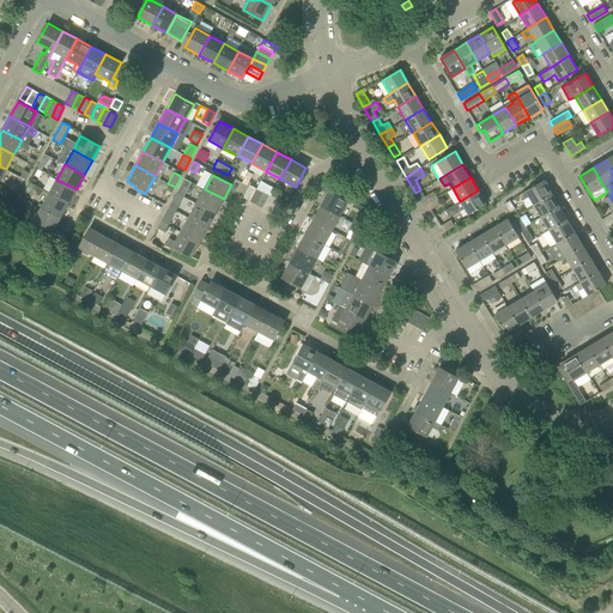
[(184,178),(181,186),(188,189),(192,183),(190,182),(190,181),(184,178)]
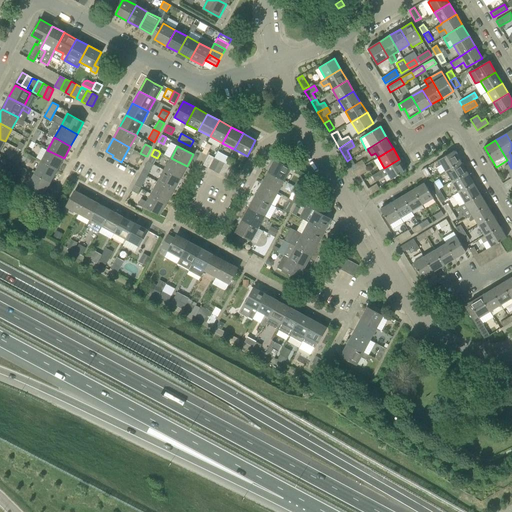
[(57,170),(64,158),(47,150),(41,161),(57,170)]
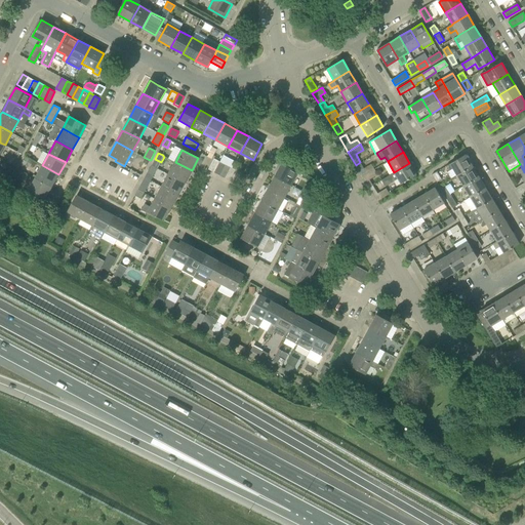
[(473,166),(466,155),(446,166),(453,177),(456,175),(473,166)]
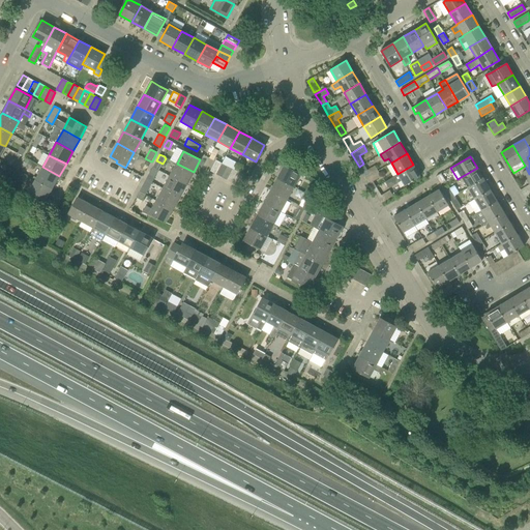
[(23,165),(29,169),(32,163),(26,158),(23,165)]
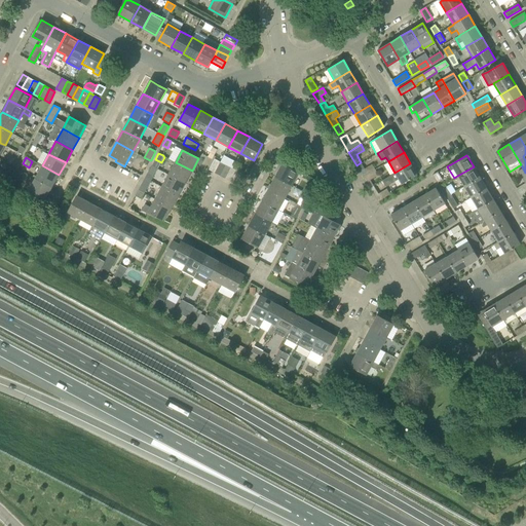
[(209,170),(215,173),(220,161),(215,158),(209,170)]
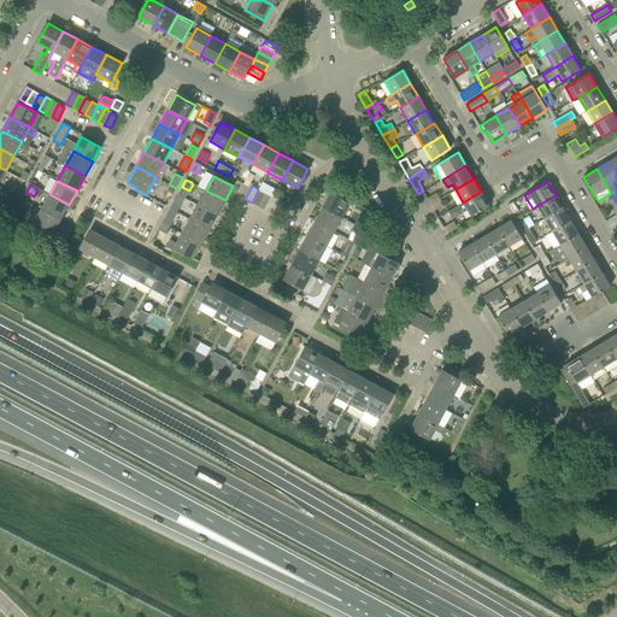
[(258,189),(252,203),(258,206),(264,193),(258,189)]
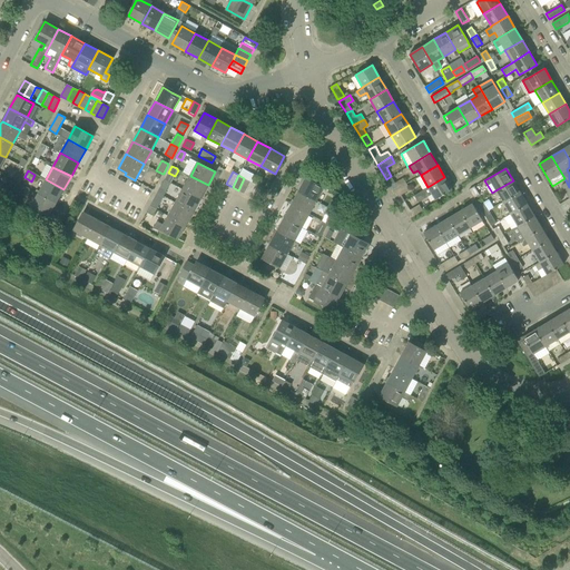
[(200,198),(208,185),(190,176),(183,188),(200,198)]
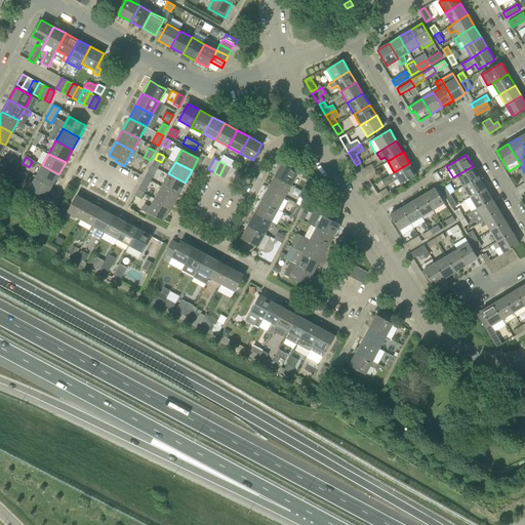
[(356,165),(362,176),(374,169),(371,164),(364,168),(360,162),(356,165)]
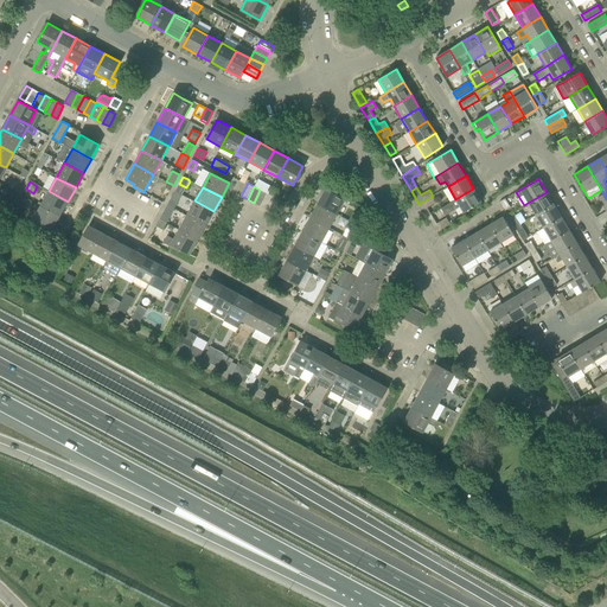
[(345,199),(326,189),(318,204),(337,213),(345,199)]
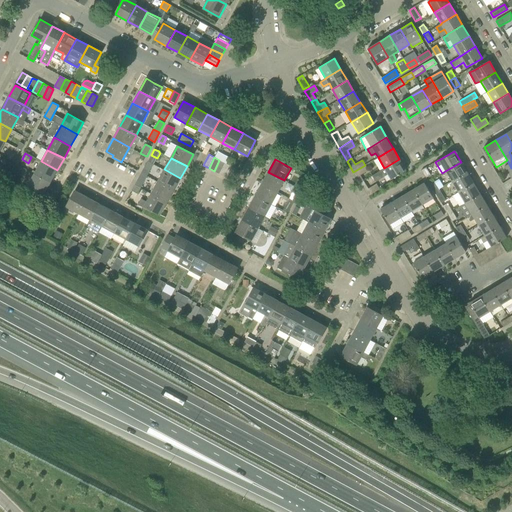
[(384,168),(372,175),(376,182),(388,174),(391,179),(406,170),(399,159),(384,168)]
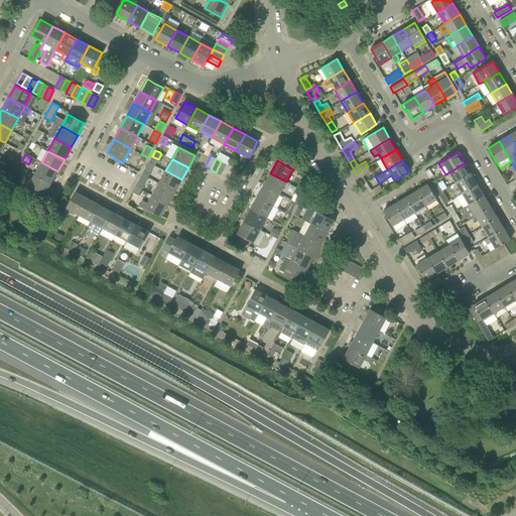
[(227,164),(221,161),(216,172),(221,175),(227,164)]
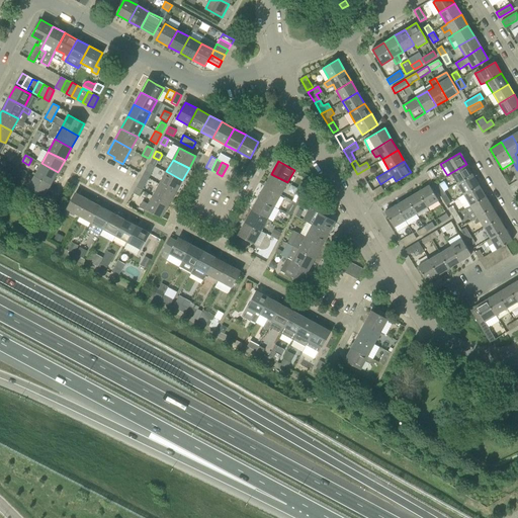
[(52,184),(58,172),(41,163),(35,175),(52,184)]
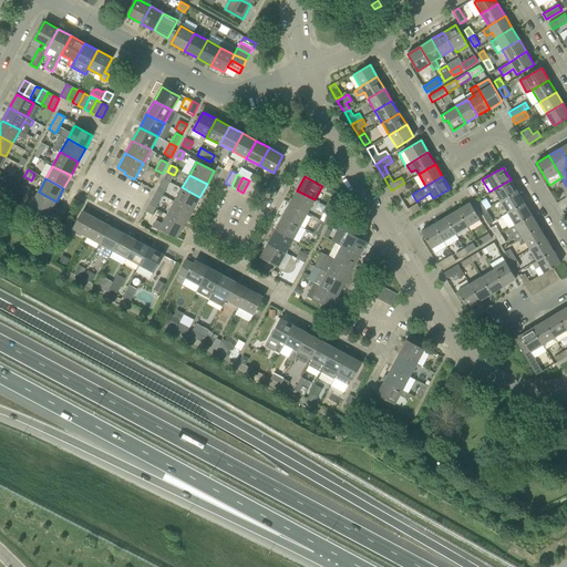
[(501,202),(517,191),(511,179),(493,189),(501,202)]
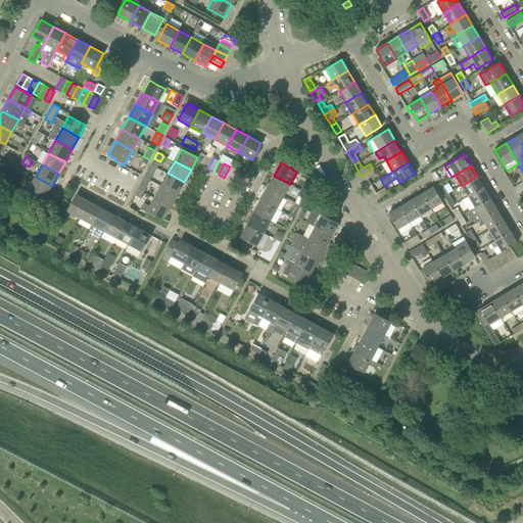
[(235,170),(230,167),(224,178),(230,181),(235,170)]
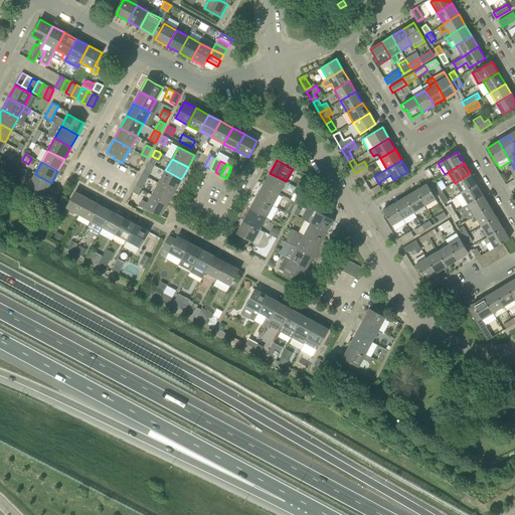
[(355,173),(362,184),(366,181),(362,176),(371,171),(367,166),(355,173)]
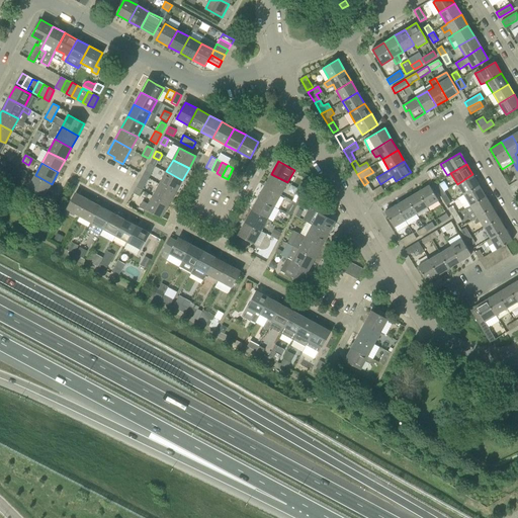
[(233,168),(228,179),(233,181),(238,171),(233,168)]
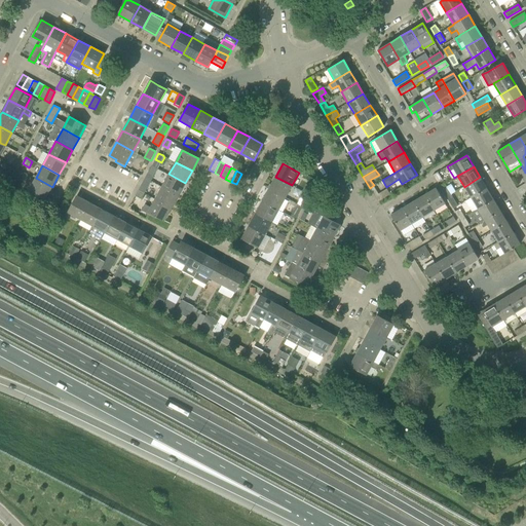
[(433,175),(437,180),(439,184),(443,181),(438,172),(433,175)]
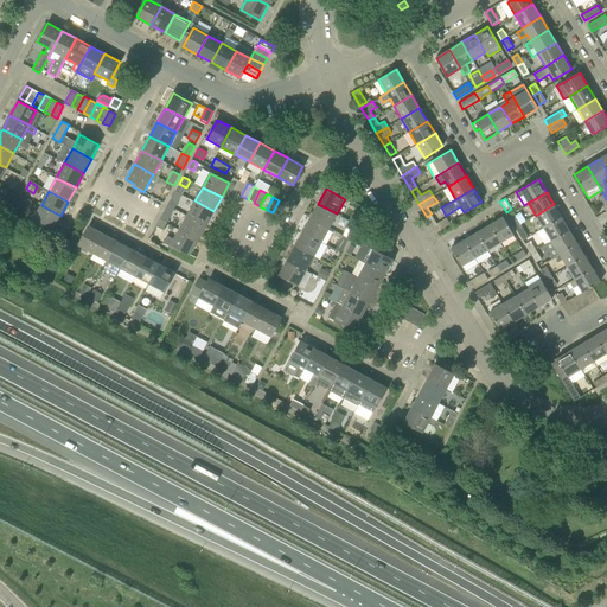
[(187,216),(206,225),(213,211),(195,200),(187,216)]
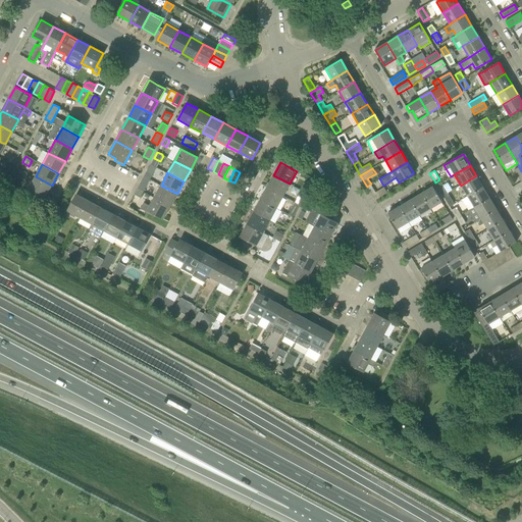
[(11,183),(17,186),(21,178),(15,175),(11,183)]
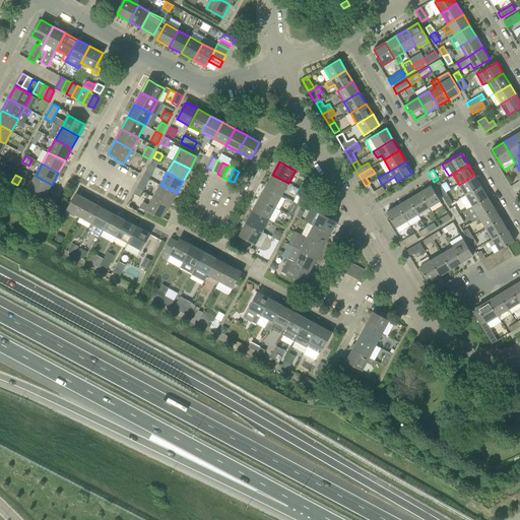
[(265,187),(282,195),(288,183),(272,175),(265,187)]
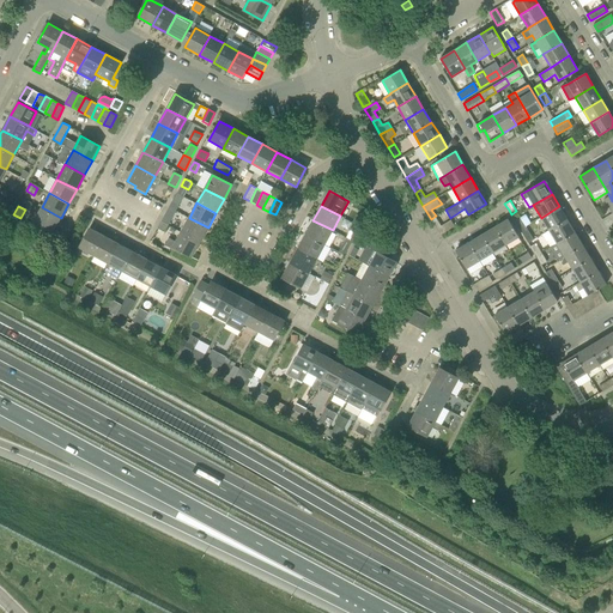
[(548,230),(568,219),(559,206),(541,218),(548,230)]
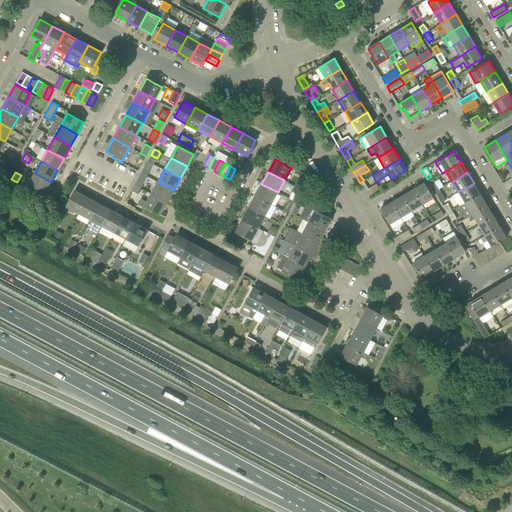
[(35,173),(28,185),(44,194),(51,182),(35,173)]
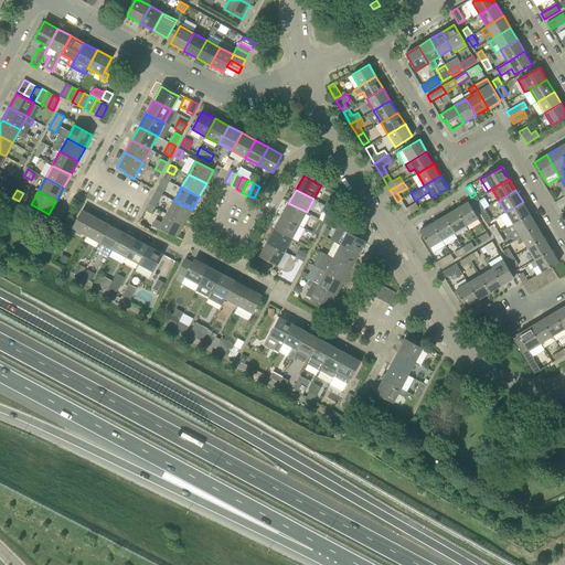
[(336,202),(329,198),(326,204),(328,206),(330,206),(332,208),(332,209),(336,202)]
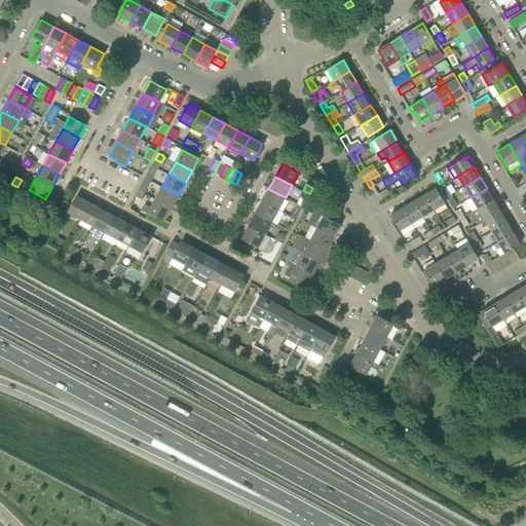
[(378,201),(390,194),(387,189),(378,194),(374,185),(370,188),(378,201)]
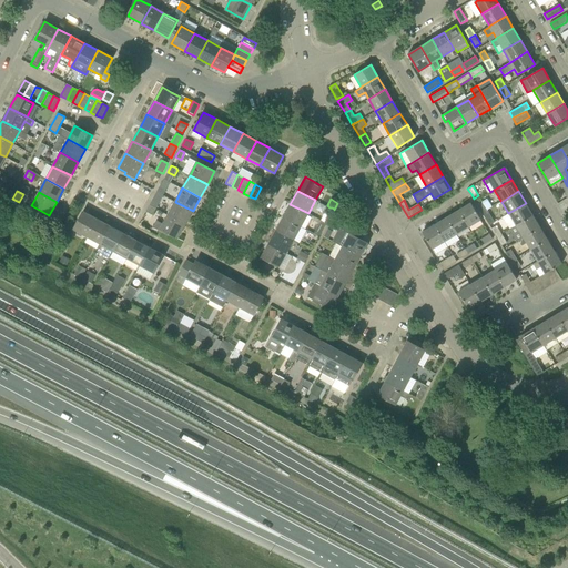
[(483,213),(487,210),(483,201),(477,204),(483,213)]
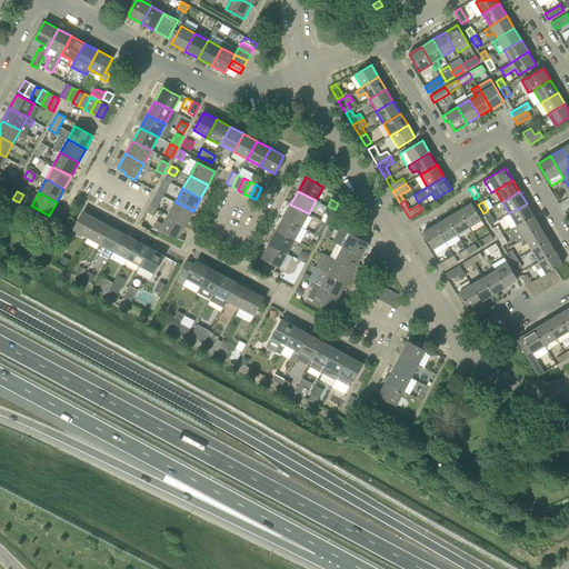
[(168,216),(186,225),(193,211),(176,202),(168,216)]
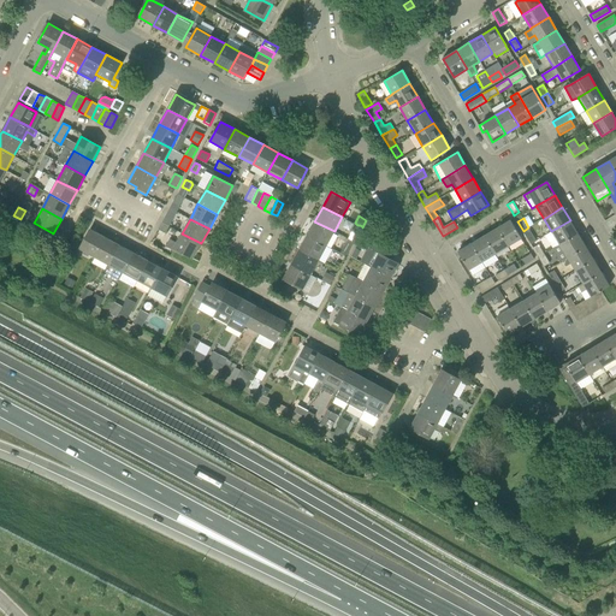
[(521,238),(510,220),(497,227),(508,246),(521,238)]
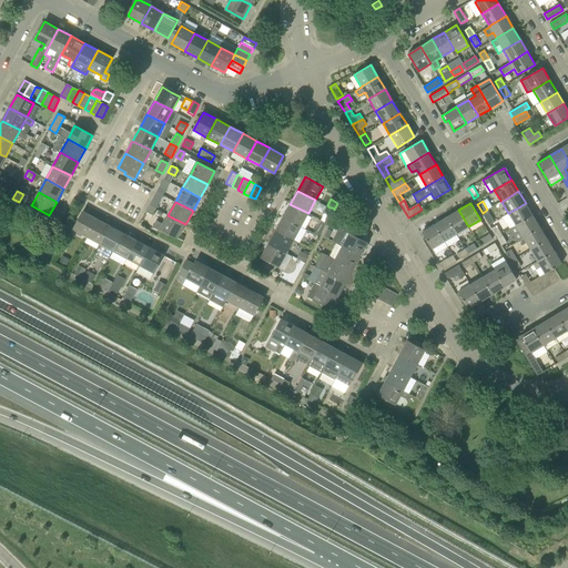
[(516,225),(533,215),(526,203),(508,213),(516,225)]
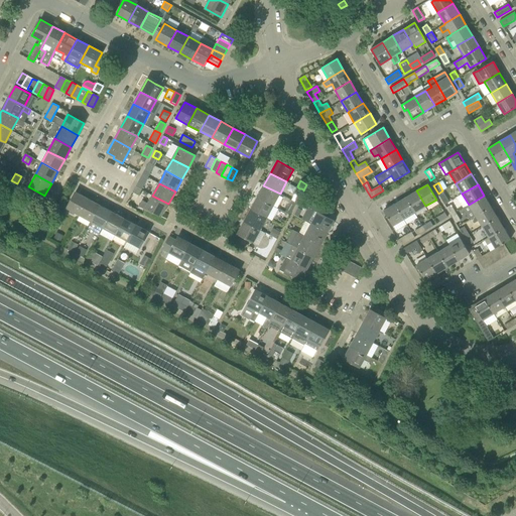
[(142,189),(136,185),(132,192),(139,196),(142,189)]
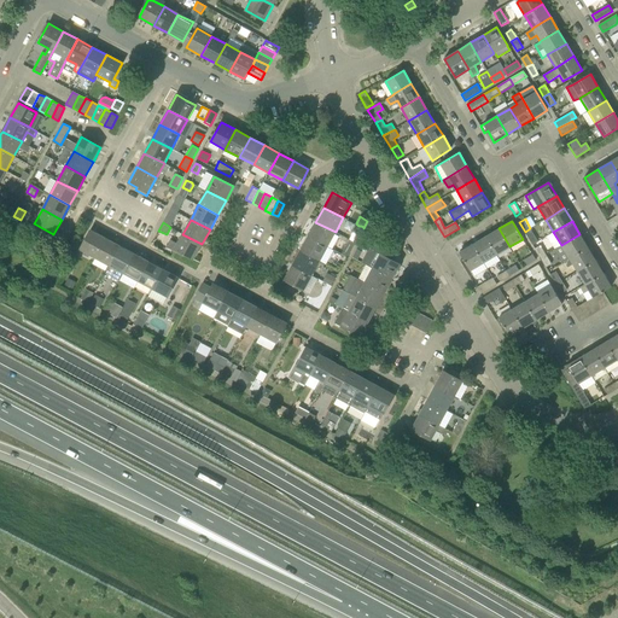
[(308,237),(327,246),(336,232),(315,222),(308,237)]
